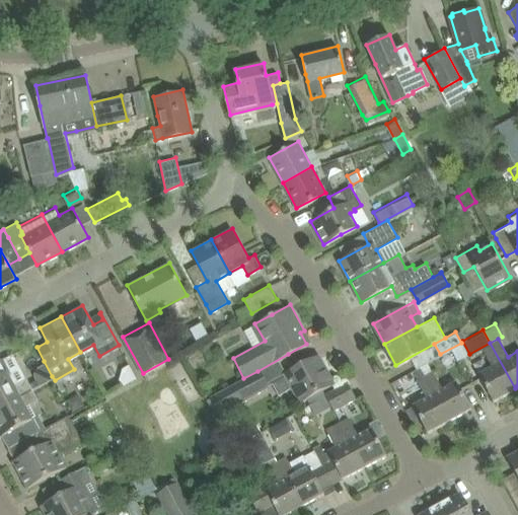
[(0,405),(31,388),(25,377),(13,384),(7,373),(9,372),(3,359),(33,343),(33,342),(2,358),(0,359),(0,405)]
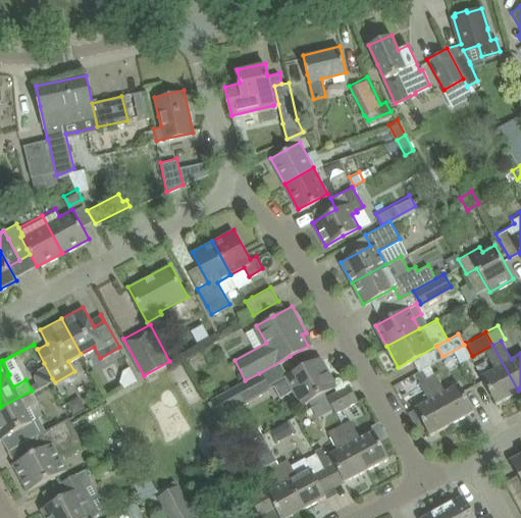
[(492,345),(484,350),(495,368),(480,375),(496,402),(518,391),(492,345)]
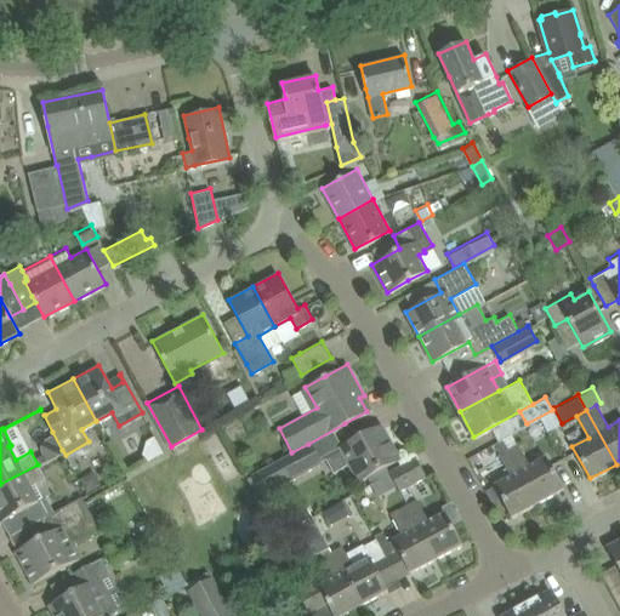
[(381,426),(359,438),(325,457),(334,472),(350,463),(359,479),(398,457),(381,426)]
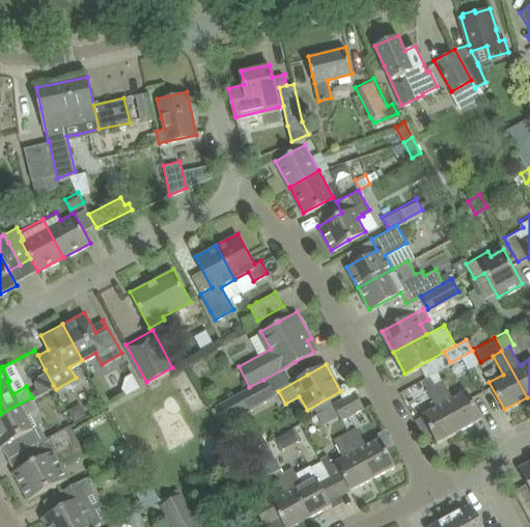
[(53,385),(45,369),(40,372),(37,373),(35,376),(34,378),(34,381),(34,383),(38,392),(53,385)]
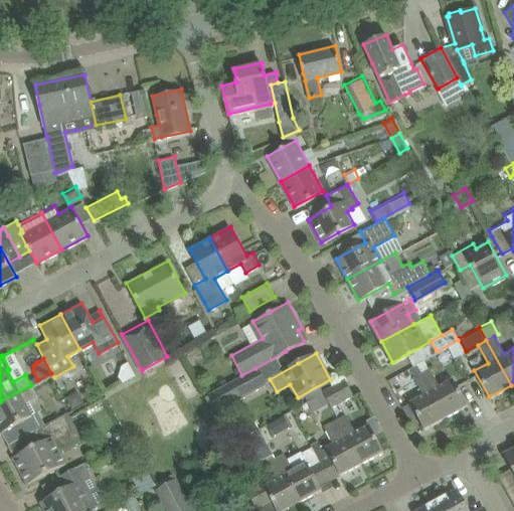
[(429,367),(420,372),(445,416),(467,404),(452,377),(439,385),(429,367)]
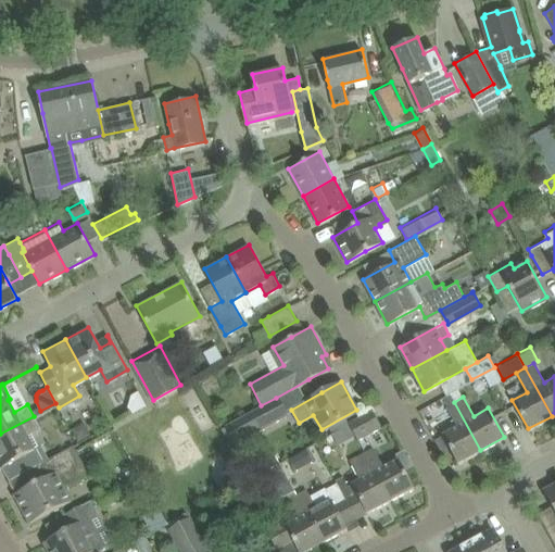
[(276,398),(261,405),(226,424),(236,441),(285,414),(276,398)]
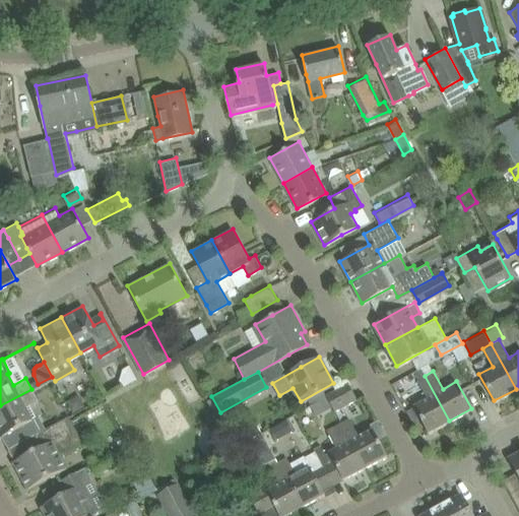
[(449,421),(425,376),(416,380),(427,398),(412,405),(428,432),(449,421)]
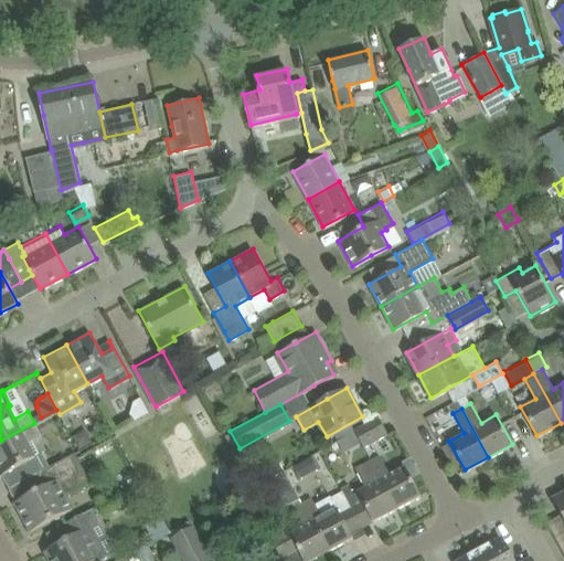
[(378,416),(359,426),(353,430),(363,446),(387,433),(378,416)]
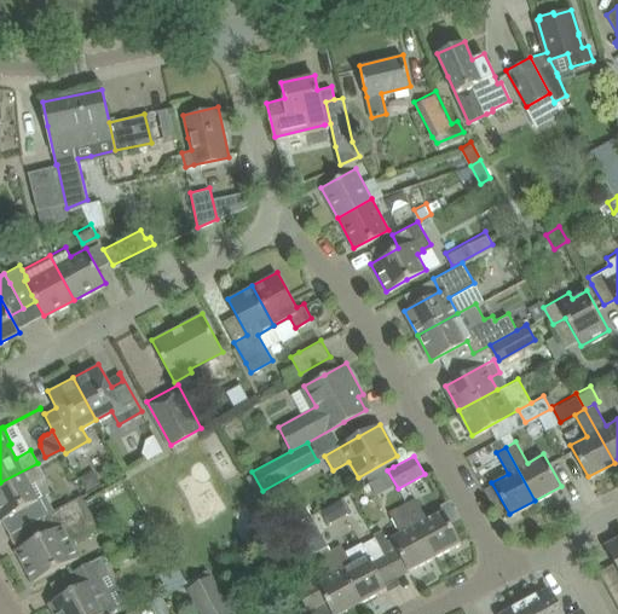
[(38,463),(0,482),(0,517),(23,507),(32,521),(40,516),(48,511),(39,496),(36,497),(29,484),(45,475),(38,463)]
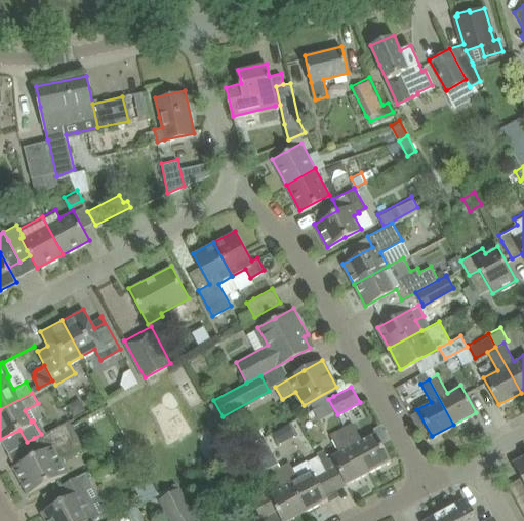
[(69,419),(41,434),(34,438),(41,450),(13,466),(28,492),(67,472),(58,458),(83,445),(69,419)]
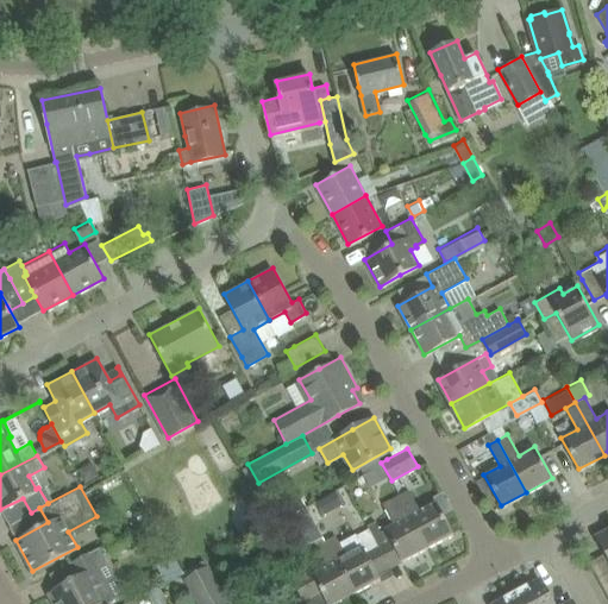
[(408,489),(399,494),(427,546),(452,533),(443,514),(452,508),(446,496),(420,509),(408,489)]
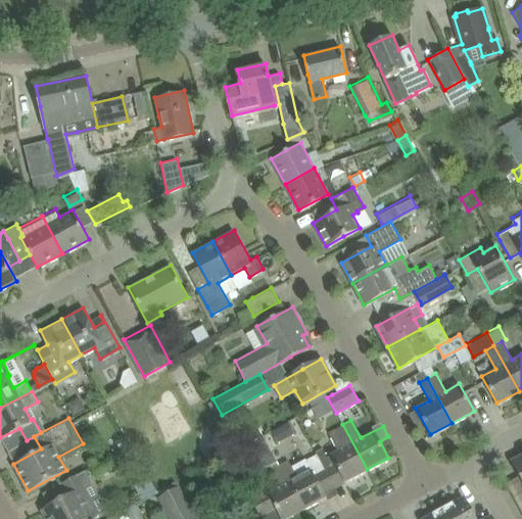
[(256,424),(230,439),(234,447),(250,439),(262,432),(256,424)]
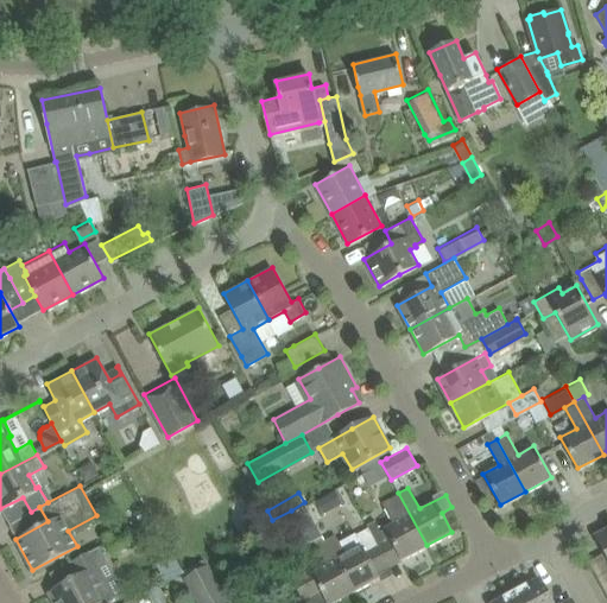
[(398,493),(383,501),(393,522),(384,527),(400,559),(427,545),(398,493)]
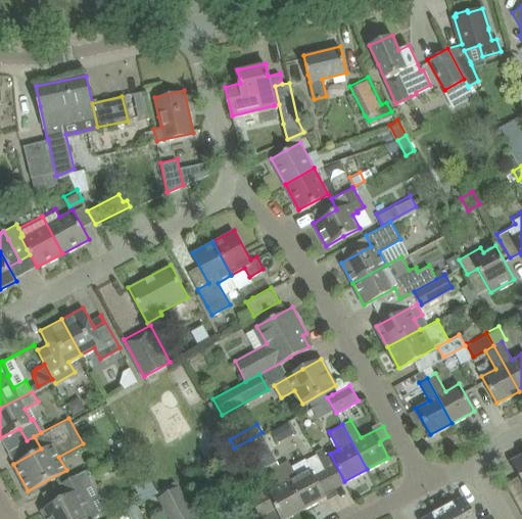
[(262,432),(250,439),(265,464),(277,458),(263,432),(262,432)]
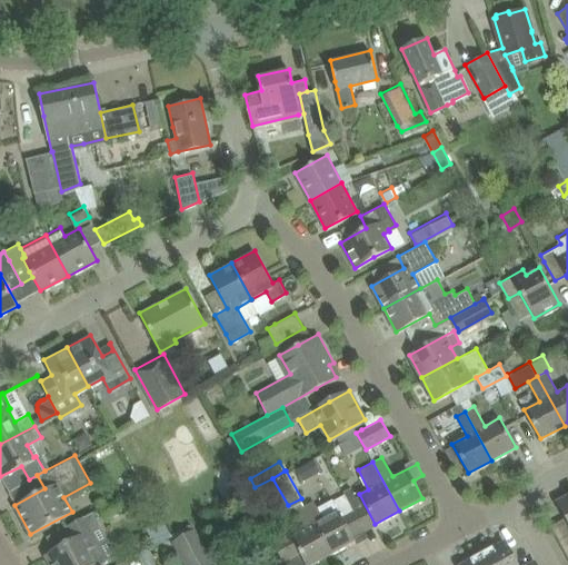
[(346,497),(352,511),(354,511),(355,514),(362,509),(349,485),(342,488),(346,497)]
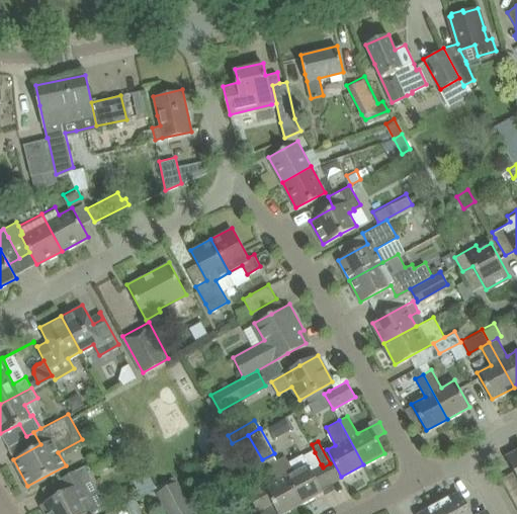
[(284,454),(276,458),(302,503),(323,491),(312,470),(321,464),(315,452),(312,448),(303,453),(288,461),(284,454)]
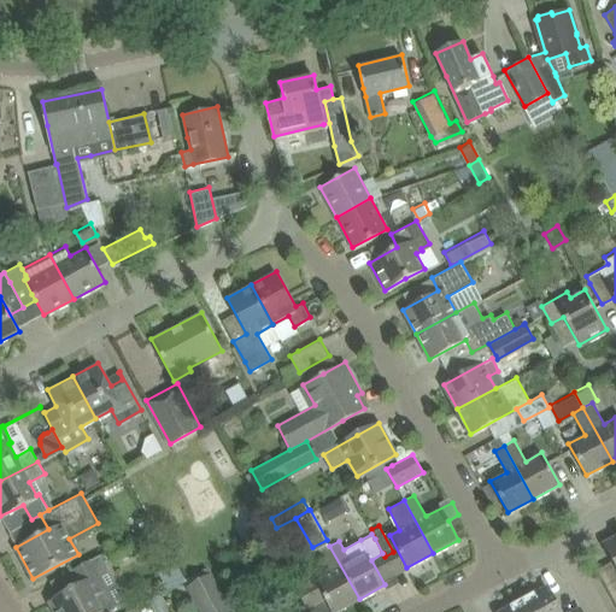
[(615,535),(604,542),(615,564),(615,535)]
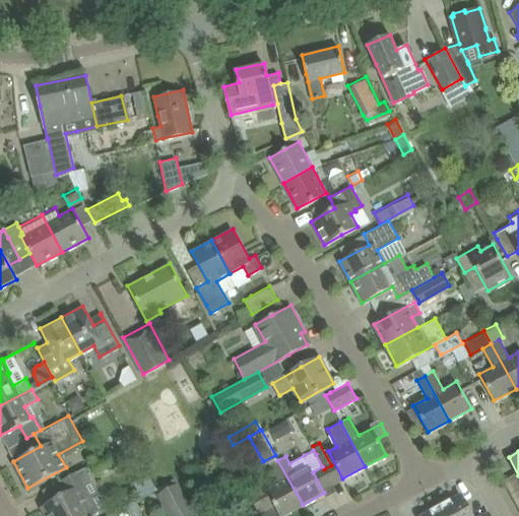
[(266,490),(263,484),(247,493),(258,512),(273,504),(279,515),(281,515),(303,505),(277,460),(269,465),(279,482),(266,490)]
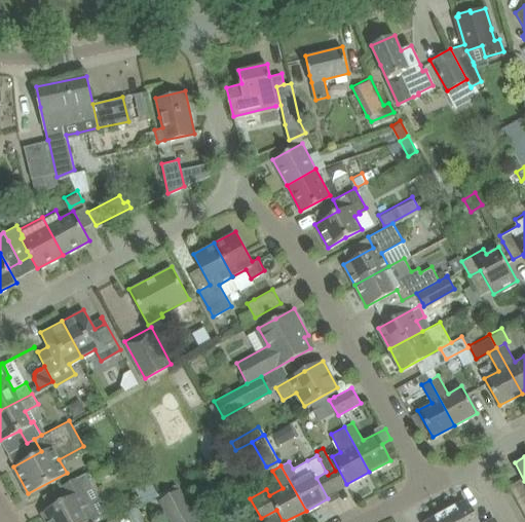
[(46,521),(86,521),(87,521),(85,518),(97,514),(100,509),(95,500),(92,501),(78,476),(63,484),(70,496),(41,512),(46,521)]
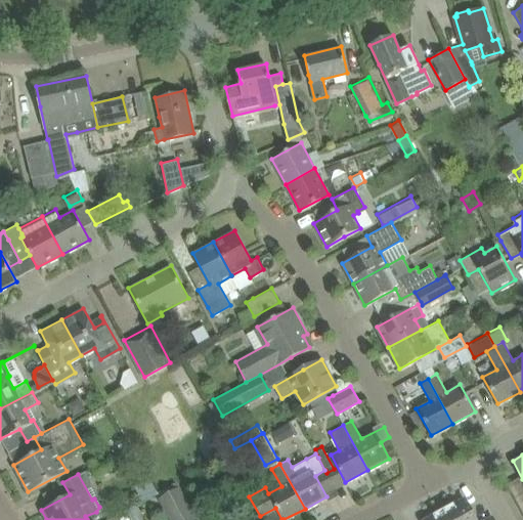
[(178,486),(159,496),(171,519),(197,519),(195,517),(195,518),(178,486)]
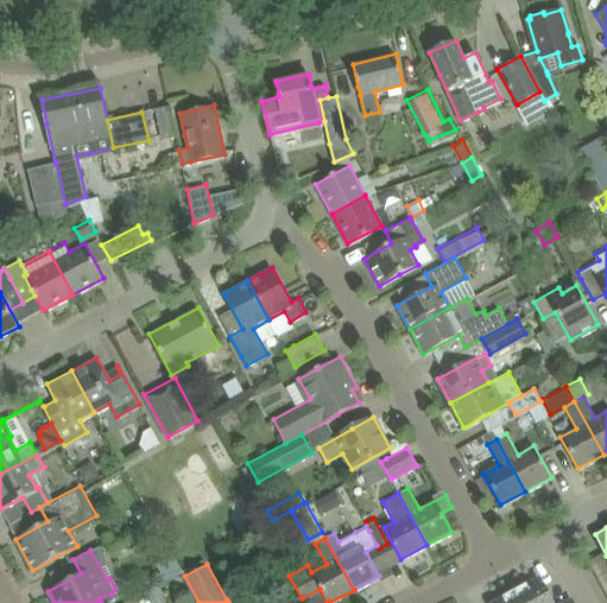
[(552,602),(538,576),(514,589),(522,602),(573,602),(570,597),(558,602),(552,602)]
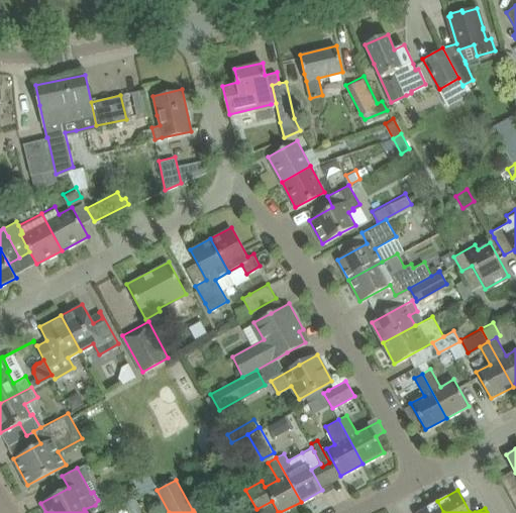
[(126,500),(132,512),(137,512),(132,503),(136,501),(133,496),(126,500)]
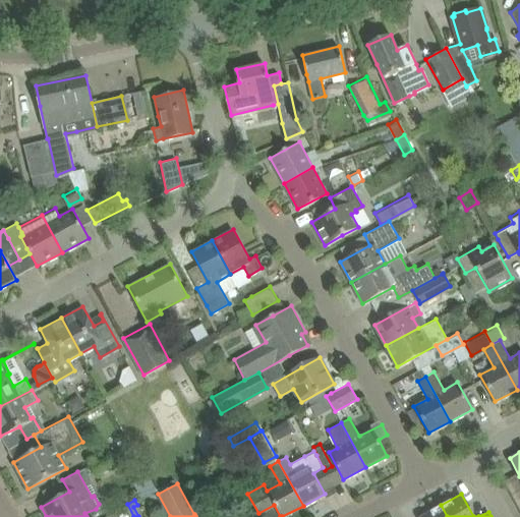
[(419,516),(447,516),(441,505),(419,516)]
